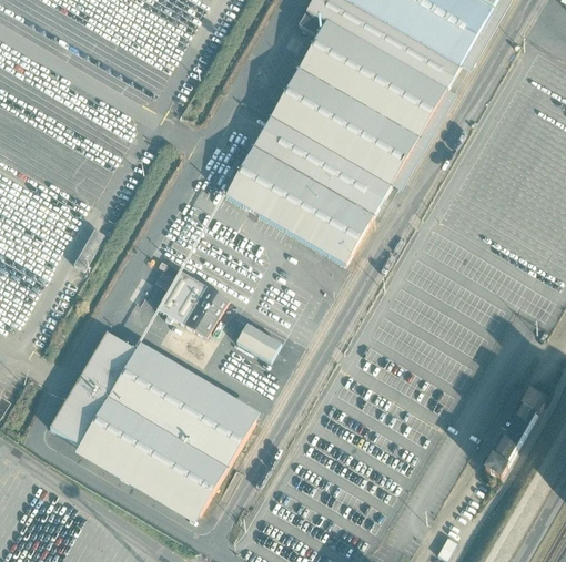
[(160,99),(211,0),(149,0),(162,27),(150,27),(149,55),(139,51),(138,68),(132,79),(145,80),(144,90),(160,99)]
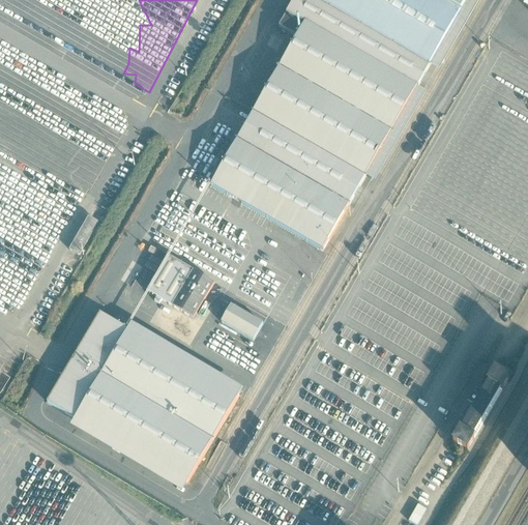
[(207,185),(320,252),(363,175),(416,87),(467,0),(290,0),(276,25),(296,35),(207,185)]
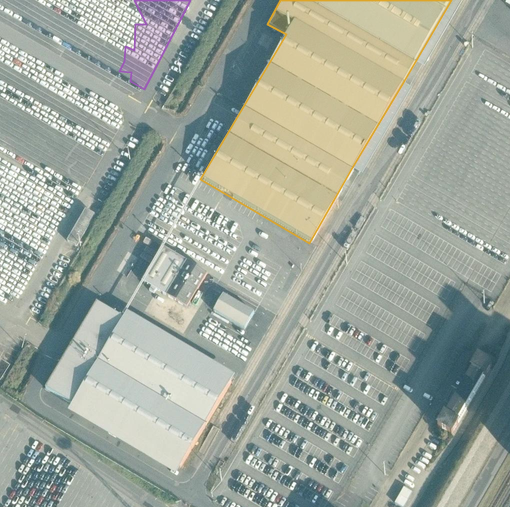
[(506,0),(501,9),(509,13),(509,0),(506,0)]
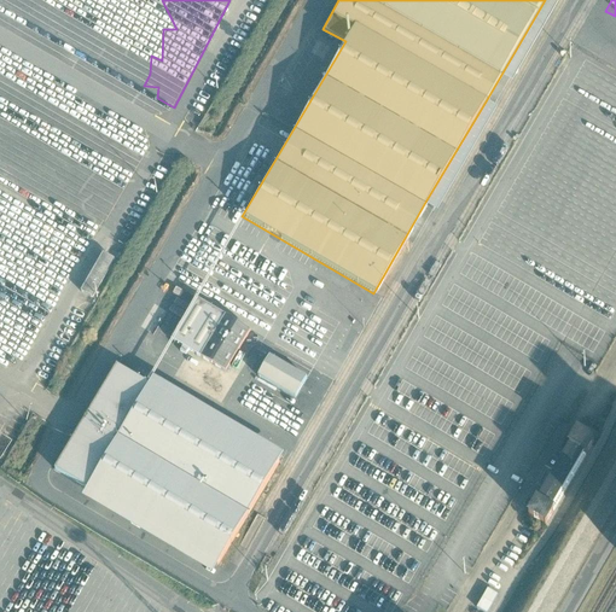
[(35,332),(93,229),(63,213),(64,202),(59,211),(45,203),(39,214),(38,213),(32,211),(21,222),(25,228),(15,232),(17,238),(12,238),(18,243),(16,254),(18,254),(15,260),(11,258),(5,264),(0,296),(0,309),(3,316),(6,310),(11,325),(10,326),(22,328),(24,336),(35,332)]
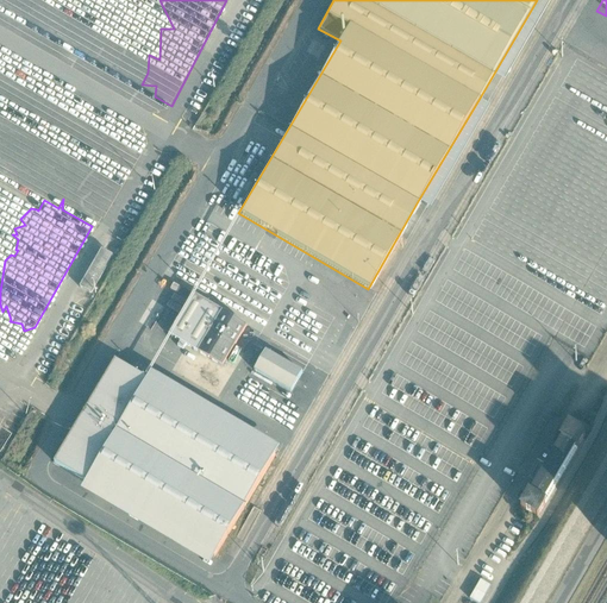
[(99,244),(80,283),(93,290),(112,250),(99,244)]
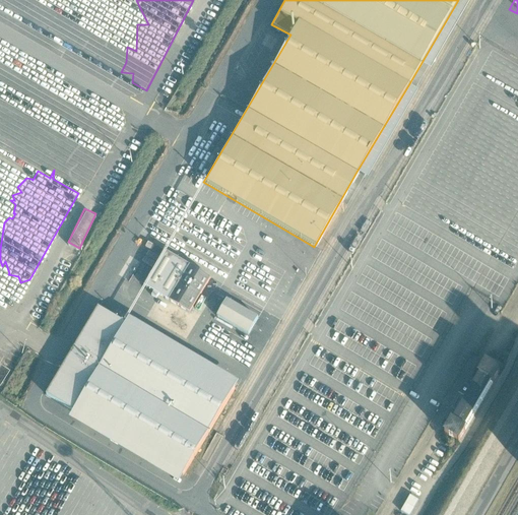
[(280,239),(275,249),(302,262),(307,251),(280,239)]
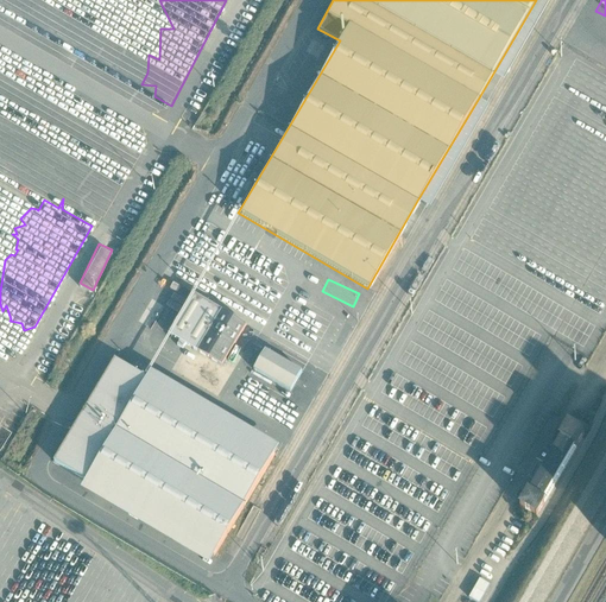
[(219,360),(241,322),(189,291),(166,329),(219,360)]
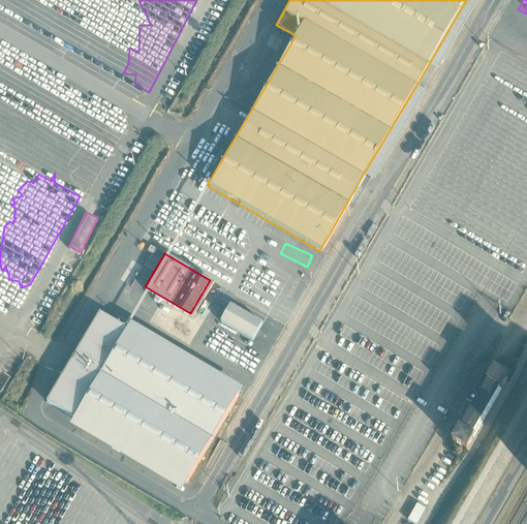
[(224,317),(253,335),(264,318),(234,301),(224,317)]
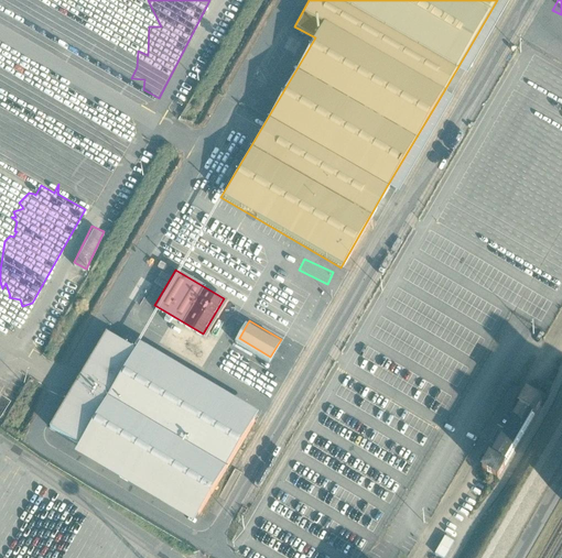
[(83,448),(201,518),(263,413),(146,342),(142,349),(111,330),(55,424),(86,442),(83,448)]
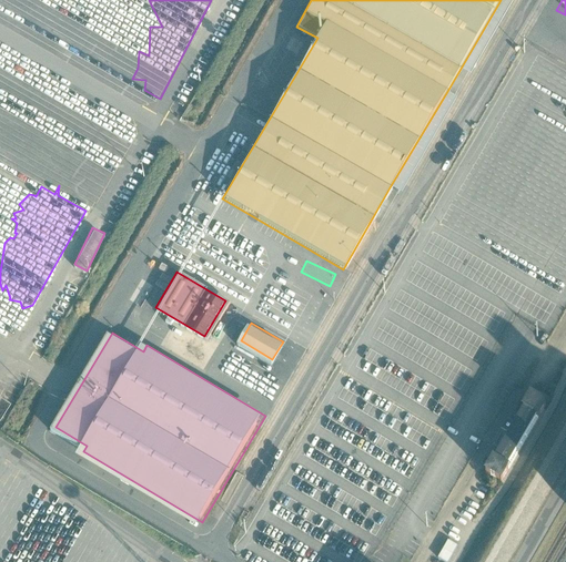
[(502,480),(546,400),(531,391),(513,425),(507,421),(502,431),(507,435),(485,472),(502,480)]
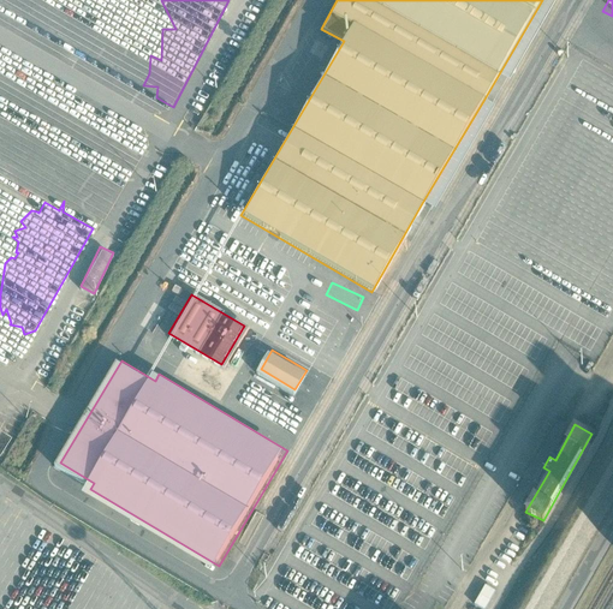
[(0,454),(11,437),(0,429),(0,454)]
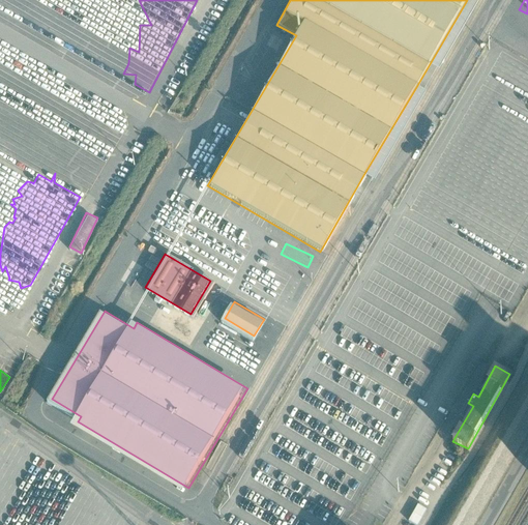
[(416,521),(426,505),(417,499),(407,516),(416,521)]
